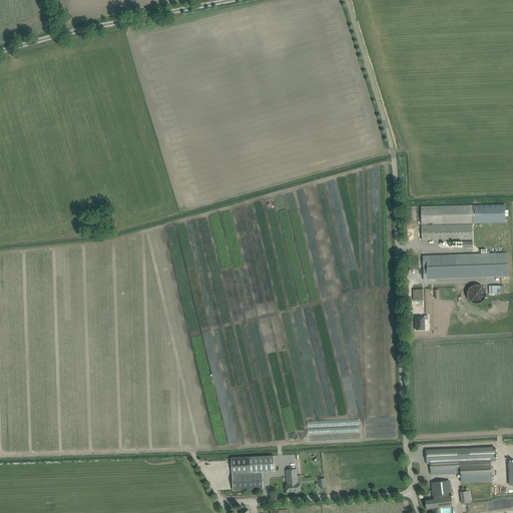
[(422,224),(505,222),(505,205),(421,207),(422,224)]
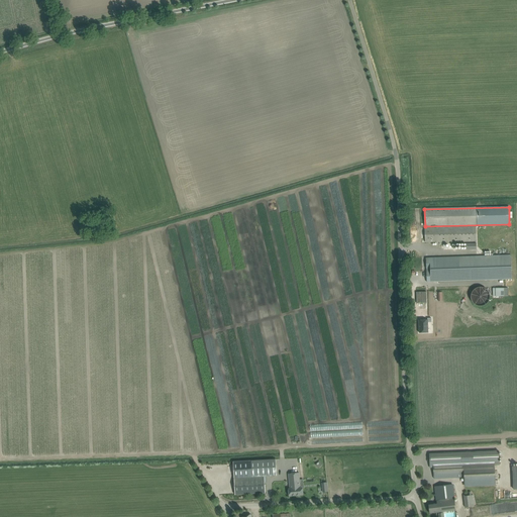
[(476,242),(476,237),(476,226),(429,227),(425,227),(425,242),(439,241),(439,243),(476,242)]
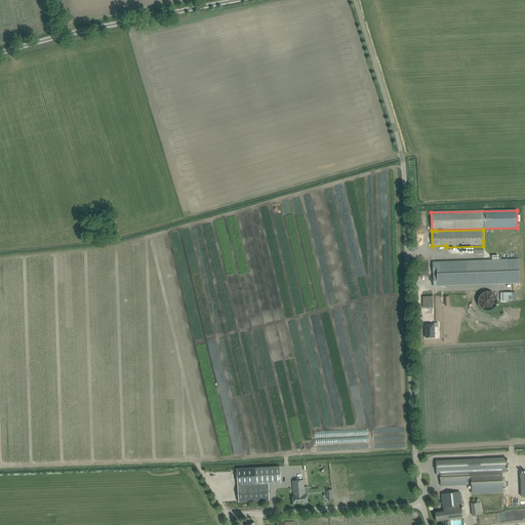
[(519,258),(437,261),(433,261),(434,286),(520,283),(519,258)]
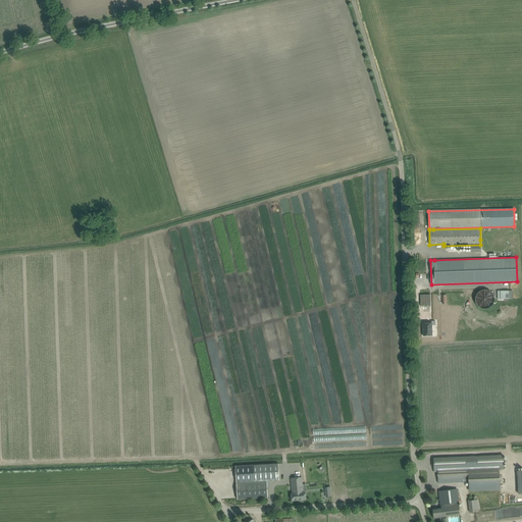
[(472,303),(488,310),(496,295),(479,288),(472,303)]
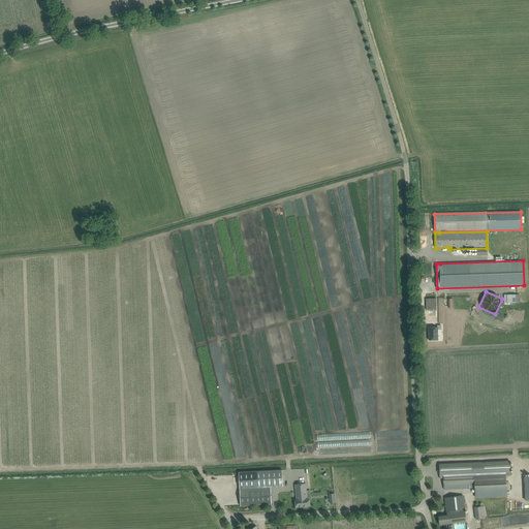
[(504,294),(504,303),(516,303),(516,294),(504,294)]
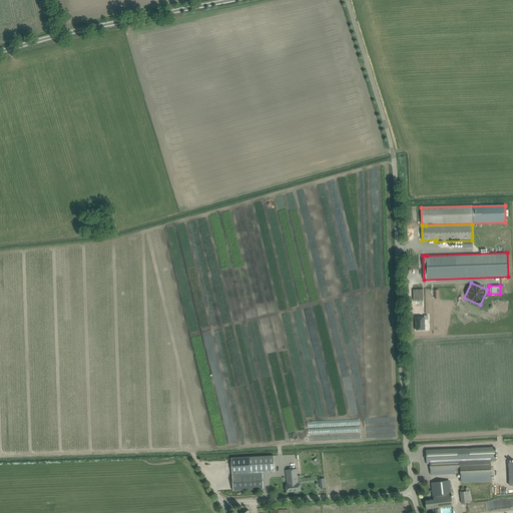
[(416,331),(425,331),(425,323),(429,323),(428,319),(425,319),(416,319),(416,331)]
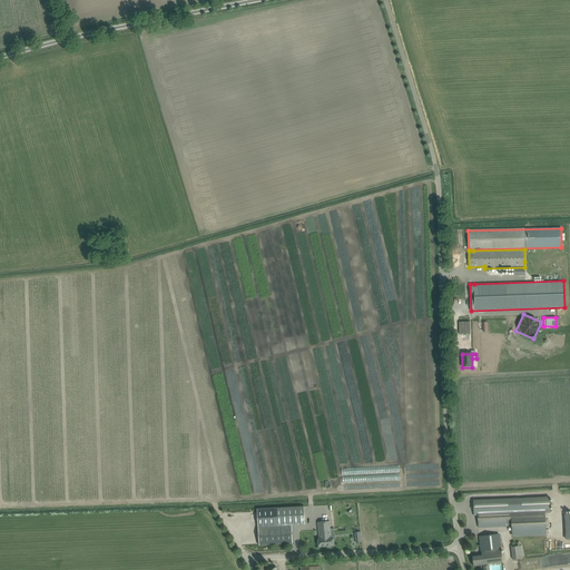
[(550,497),(478,501),(473,501),(474,516),(479,516),(479,528),(484,528),(512,526),(512,537),(547,536),(547,523),(546,513),(550,512),(550,497)]
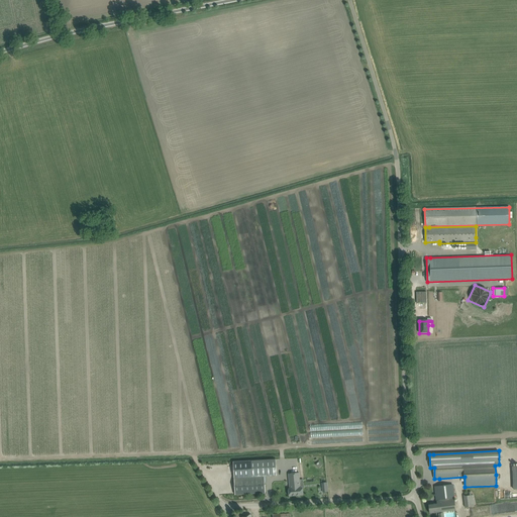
[(277,476),(276,459),(233,461),(234,478),(277,476)]
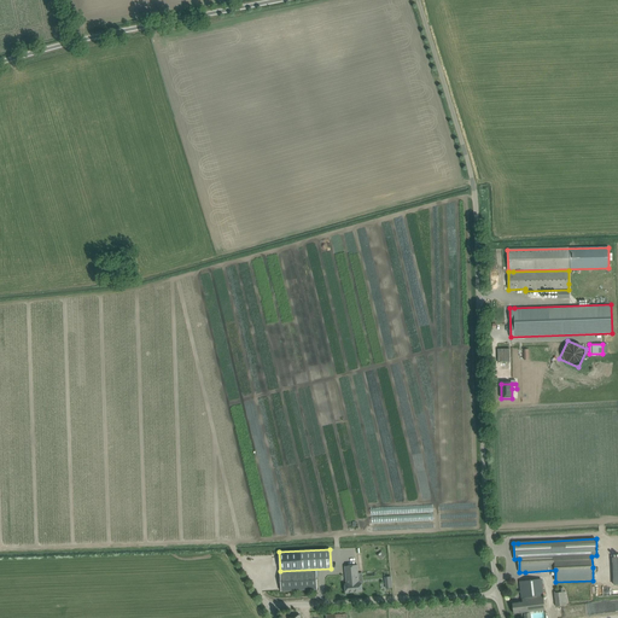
[(345,584),(345,587),(347,593),(362,592),(361,583),(361,582),(360,582),(357,565),(345,566),(347,584),(345,584)]
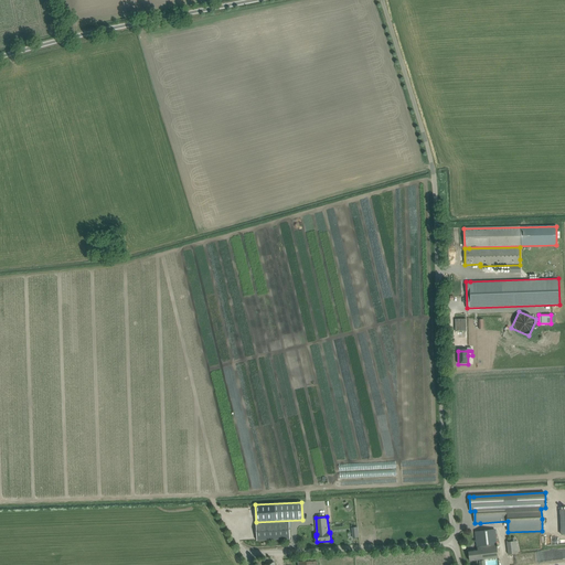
[(258,523),(259,535),(259,541),(290,540),(289,521),(258,523)]
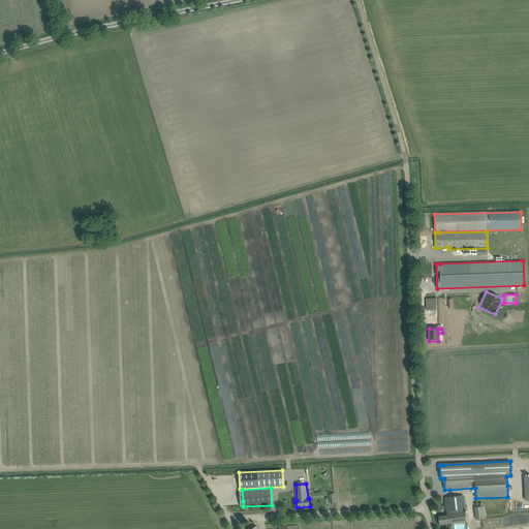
[(464,496),(450,497),(445,498),(447,515),(438,516),(440,525),(466,522),(464,496)]
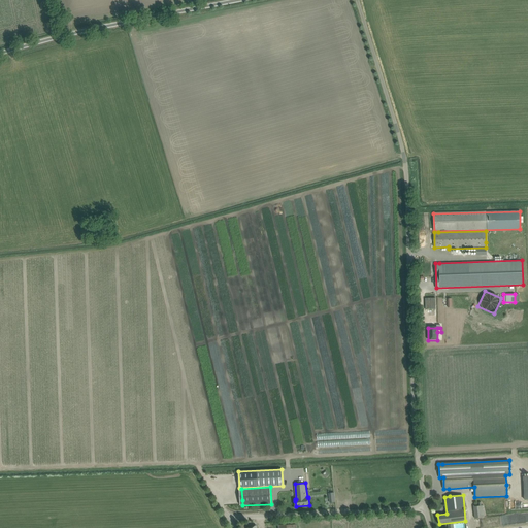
[(483,505),(473,506),(475,518),(485,517),(483,505)]
